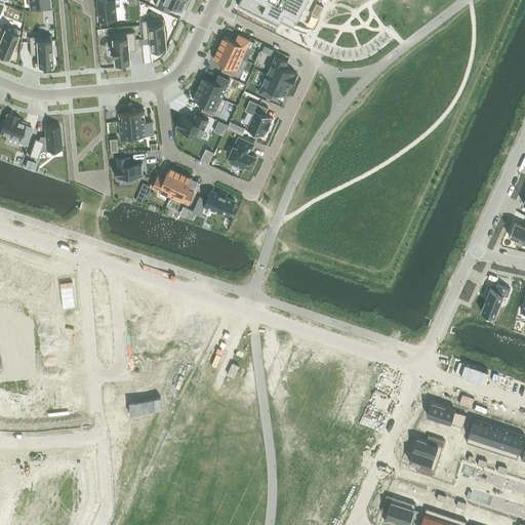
[(97,0),(101,21),(117,19),(114,0),(97,0)]
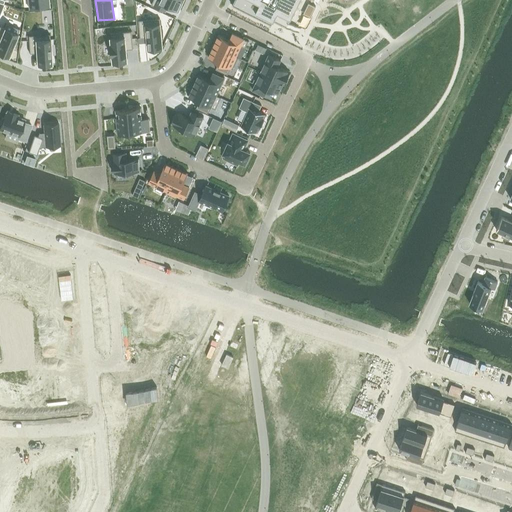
[(153,0),(151,5),(166,11),(168,5),(179,10),(183,0),(153,0)]
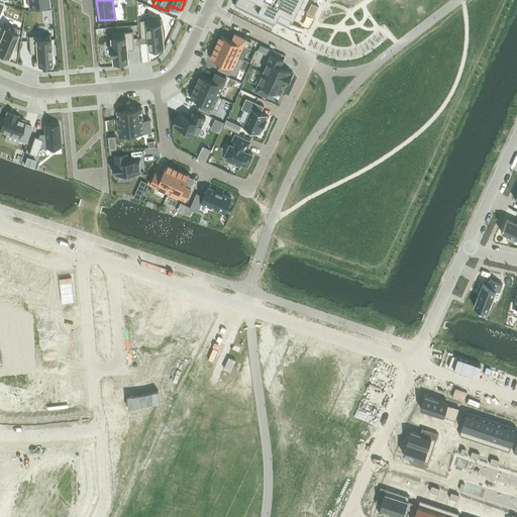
[(236,0),(234,5),(275,25),(277,20),(290,27),(302,0),(236,0)]
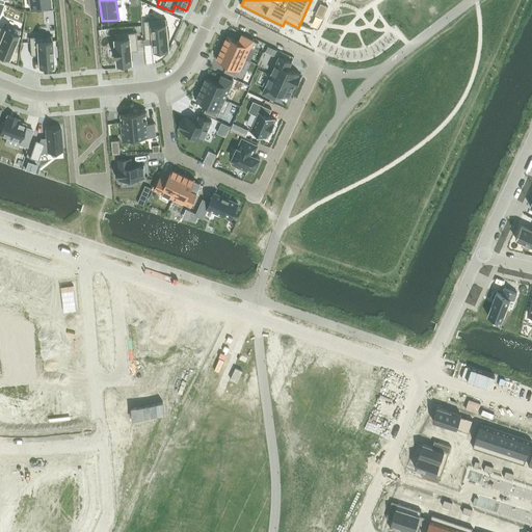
[(320,3),(315,15),(322,18),(328,6),(320,3)]
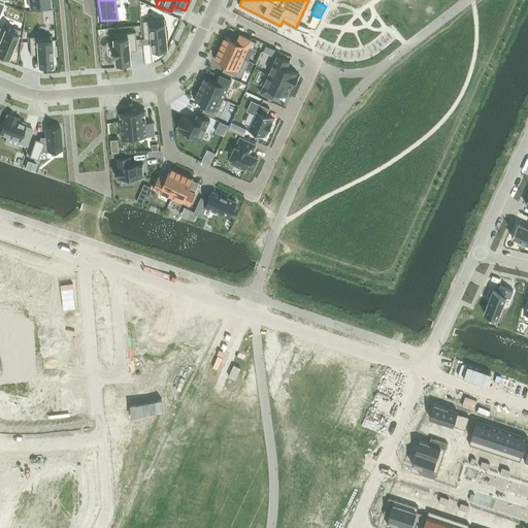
[(165,20),(143,21),(144,39),(152,38),(153,51),(167,48),(165,20)]
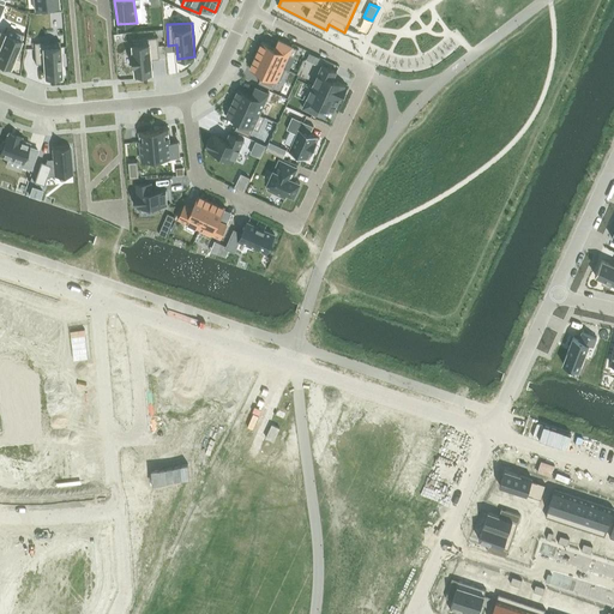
[(0,31),(0,62),(11,67),(23,35),(7,29),(5,34),(0,31)]
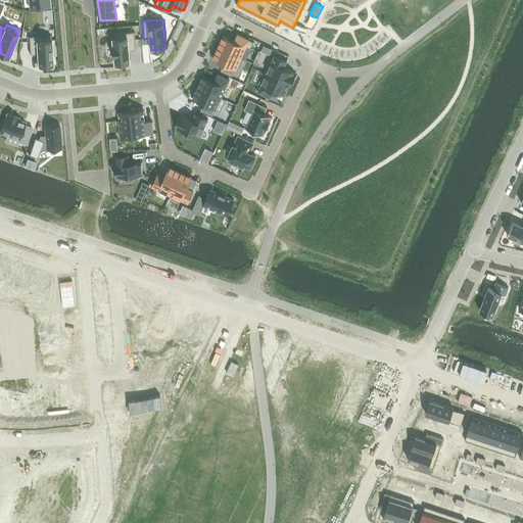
[(135,32),(112,34),(115,63),(130,62),(129,50),(136,50),(135,32)]
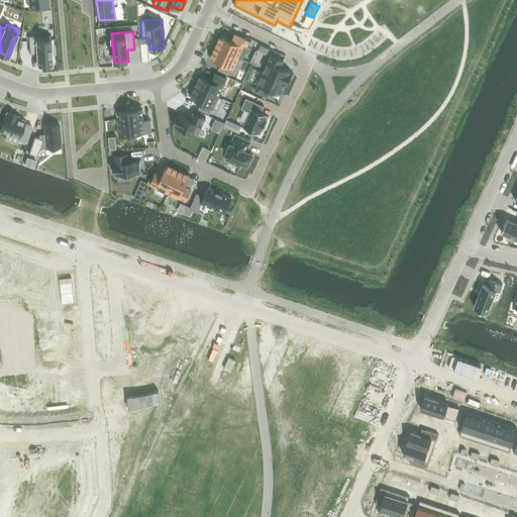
[(221,35),(215,46),(238,57),(243,46),(247,48),(251,41),(234,33),(231,40),(221,35)]
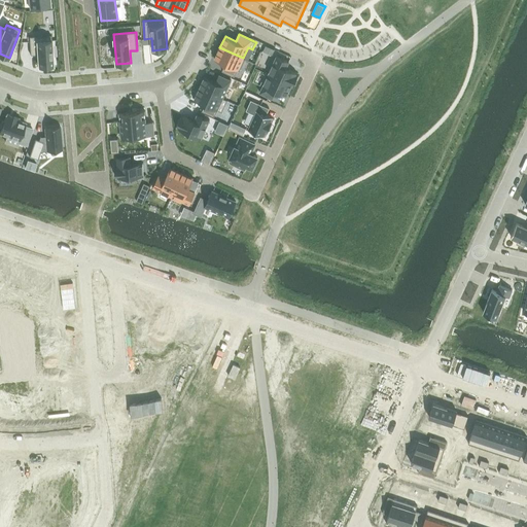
[(51,35),(29,36),(30,55),(38,55),(38,66),(53,65),(51,35)]
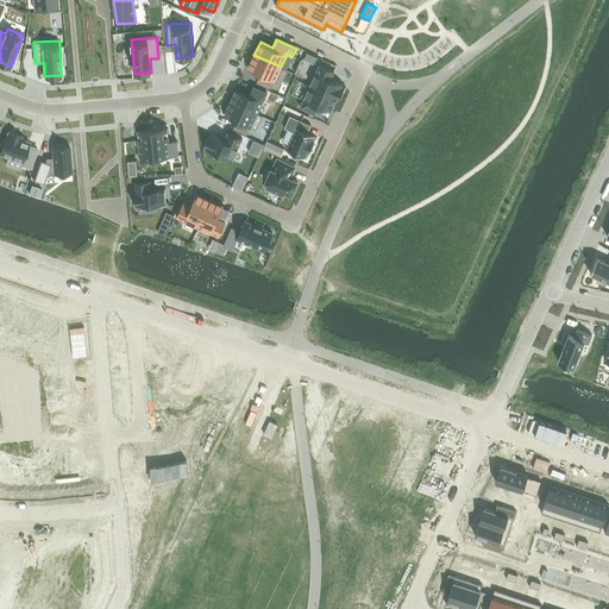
[(253,55),(248,68),(261,74),(257,82),(271,88),(275,81),(277,82),(283,68),(281,67),(253,55)]
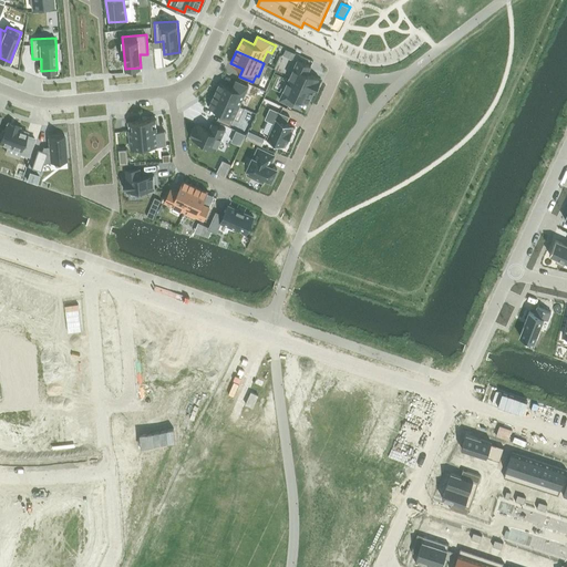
[(298,60),(289,80),(313,92),(315,91),(316,92),(321,80),(308,73),(311,66),(298,60)]
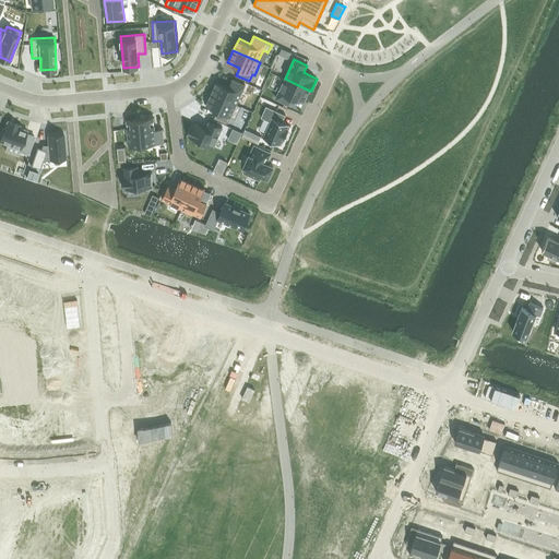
[(217,81),(212,93),(236,105),(237,104),(246,85),(233,79),(229,86),(217,81)]
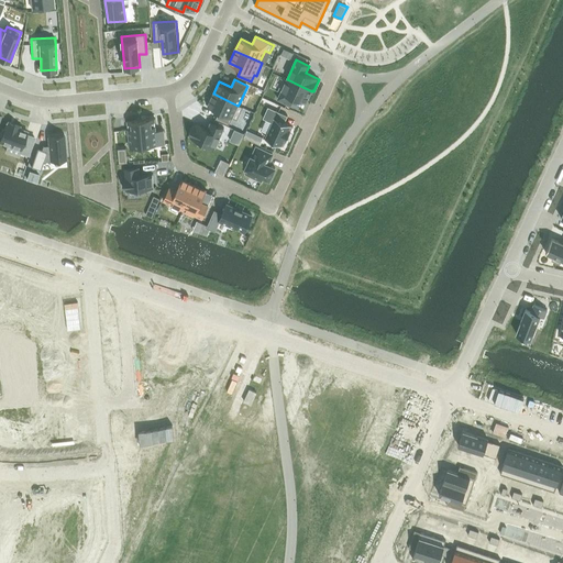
[(287,79),(277,99),(290,106),(294,98),(306,103),(311,91),(287,79)]
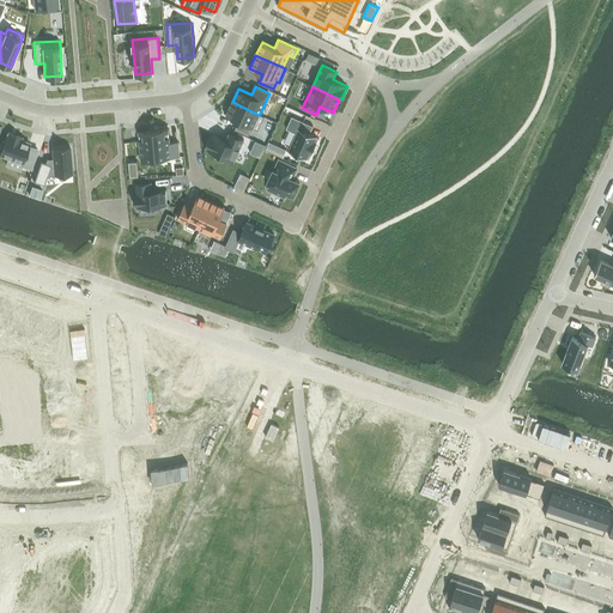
[(232,102),(225,116),(238,122),(235,129),(249,135),(253,128),(258,131),(265,116),(260,114),(259,115),(232,102)]
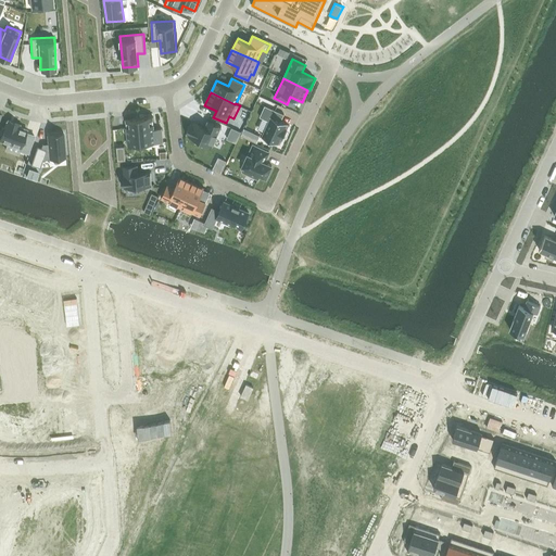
[(265,105),(260,117),(269,122),(262,137),(278,144),(280,139),(282,140),(287,129),(285,128),(287,124),(281,121),(285,114),(265,105)]
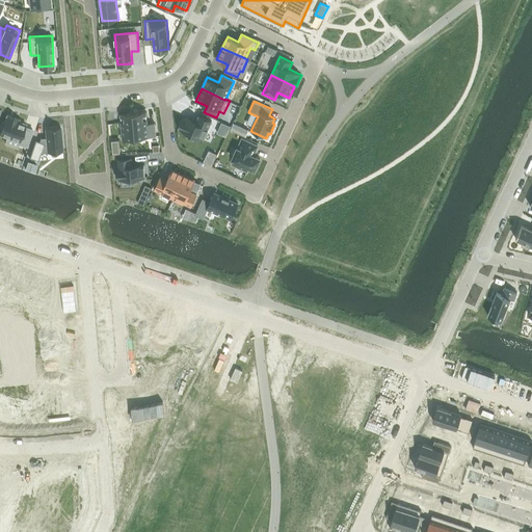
[(147,111),(133,112),(135,138),(156,137),(155,123),(148,124),(147,111)]
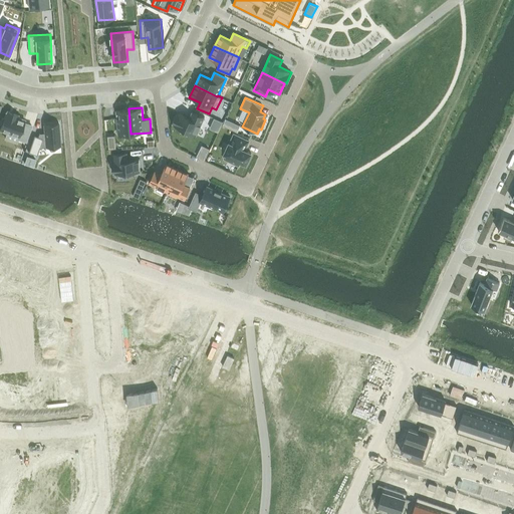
[(129,108),(116,109),(118,135),(131,134),(129,108)]
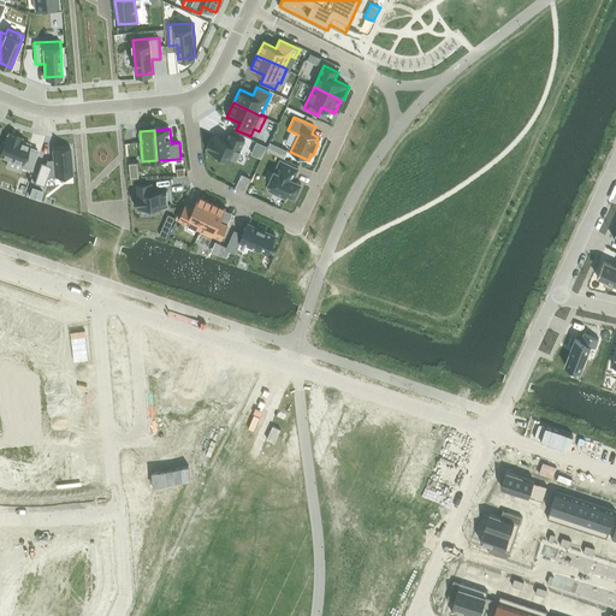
[(3,148),(0,154),(0,155),(10,159),(11,157),(22,161),(21,166),(31,170),(37,150),(29,147),(30,143),(21,141),(22,138),(9,134),(7,136),(5,142),(3,141),(0,148),(3,148)]
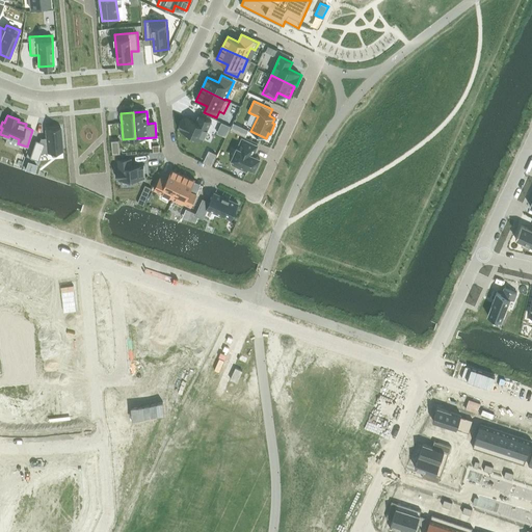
[(183,116),(178,128),(180,128),(180,129),(203,140),(212,122),(200,115),(196,122),(183,116)]
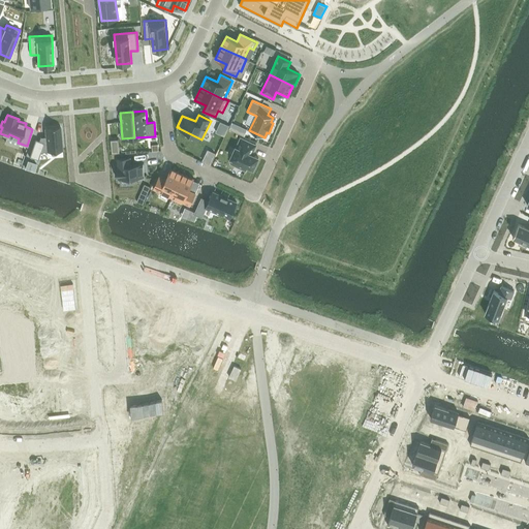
[(221,122),(216,131),(224,135),(229,125),(221,122)]
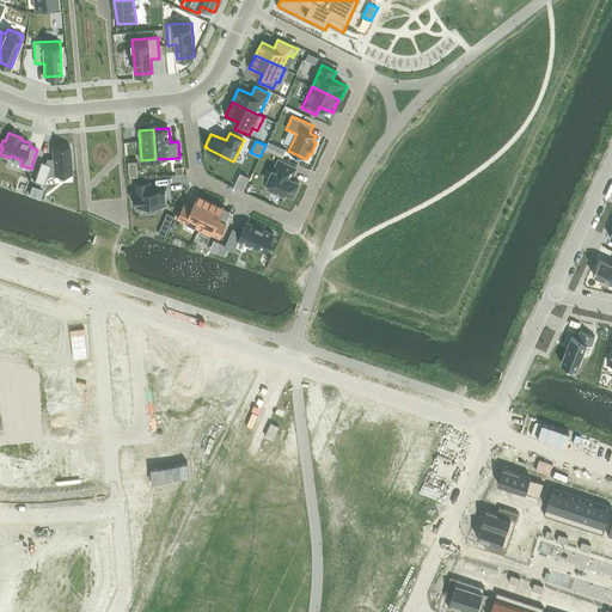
[(269,142),(265,150),(276,154),(283,157),(286,151),(279,147),(269,142)]
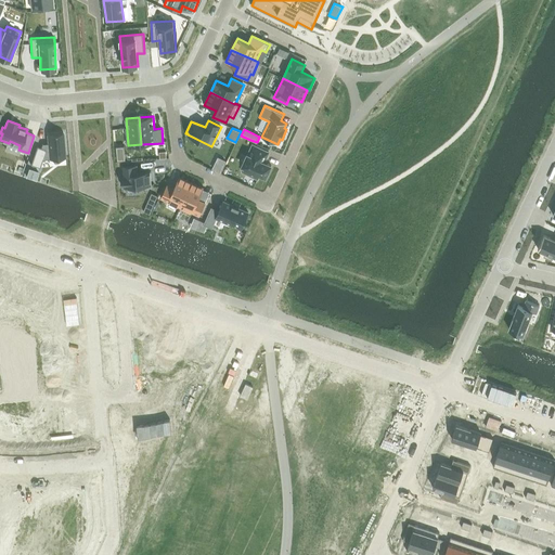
[(38,145),(31,164),(40,166),(42,159),(65,158),(63,133),(48,136),(48,149),(44,149),(46,147),(38,145)]
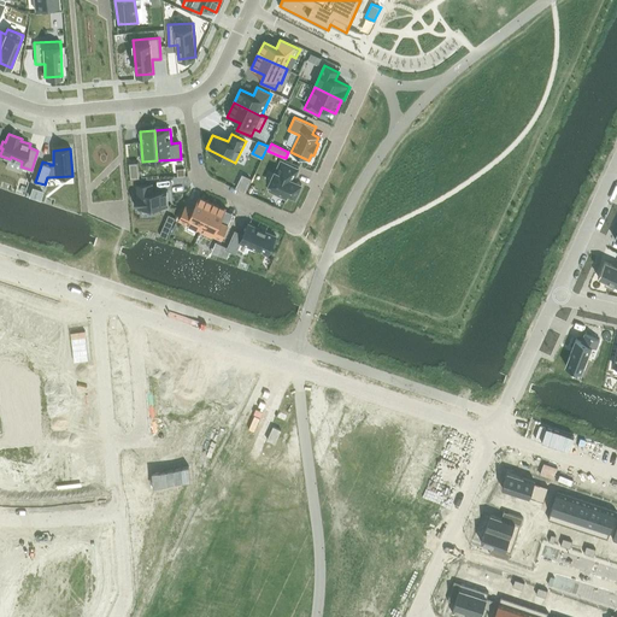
[(276,172),(270,184),(272,186),(270,191),(287,198),(289,193),(295,197),(301,183),(294,180),(299,169),(282,162),(277,172),(276,172)]
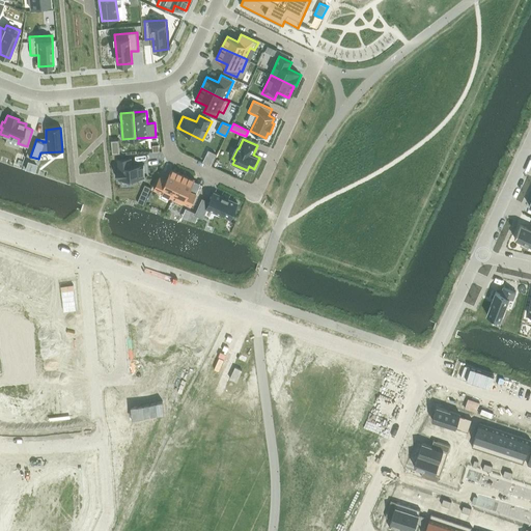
[(119,140),(111,140),(112,154),(120,154),(119,140)]
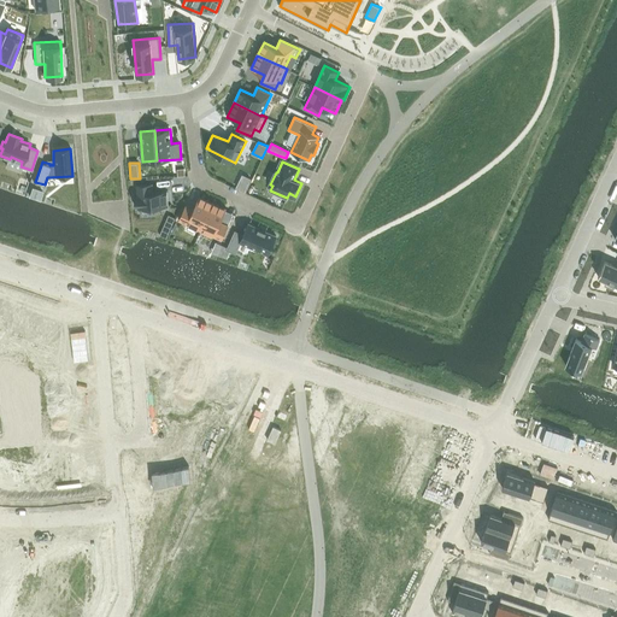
[(137,193),(135,193),(135,207),(137,207),(139,209),(140,209),(141,216),(153,215),(153,207),(168,206),(168,191),(153,192),(152,183),(136,184),(137,193)]
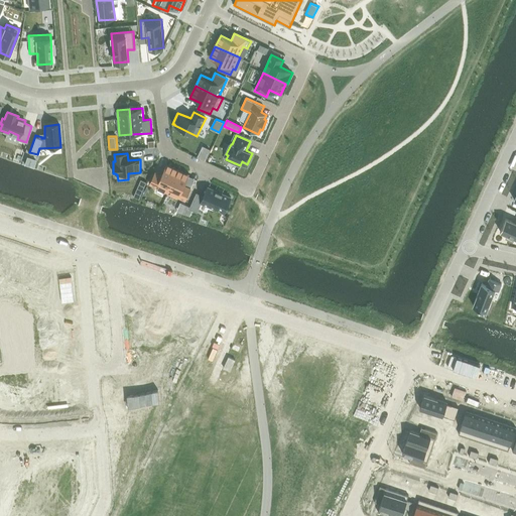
[(33,167),(35,160),(27,157),(25,164),(33,167)]
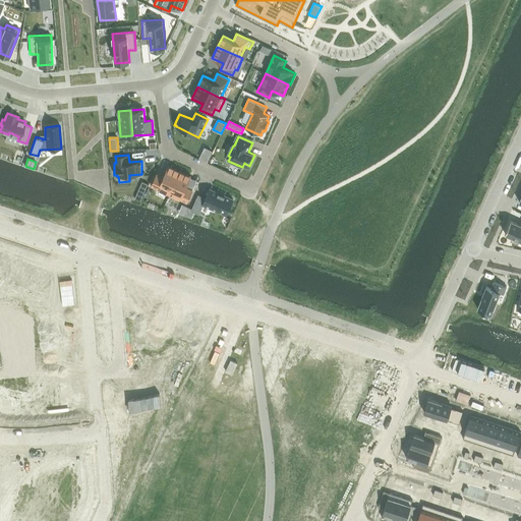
[(157,173),(151,185),(169,193),(180,171),(168,166),(163,176),(157,173)]
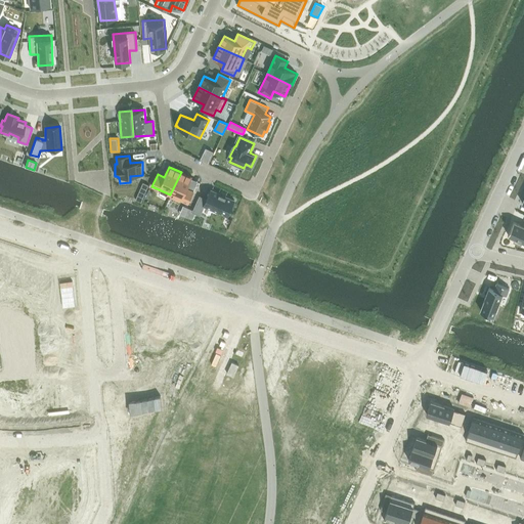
[(181,172),(170,194),(188,204),(194,191),(187,188),(192,177),(181,172)]
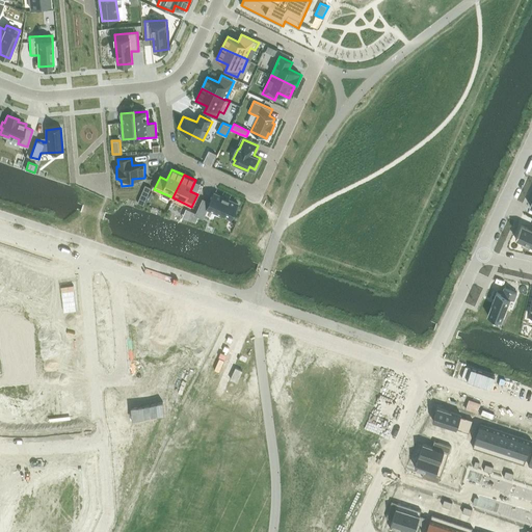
[(196,213),(195,215),(198,217),(204,219),(208,209),(231,219),(238,204),(214,192),(210,202),(203,198),(196,213)]
